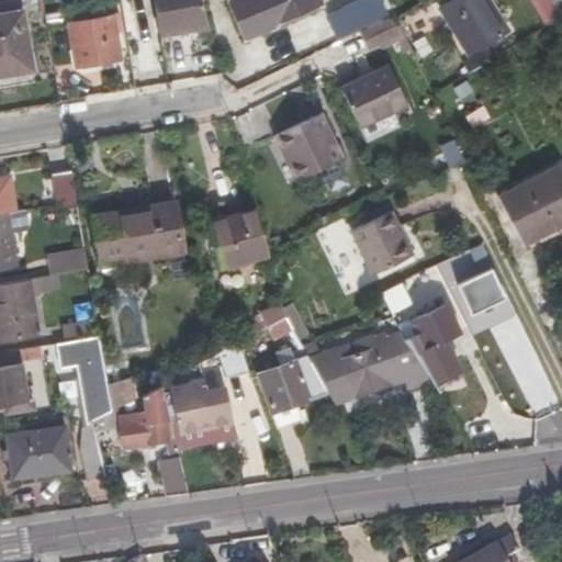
[(154,0),(159,30),(206,27),(199,0),(154,0)]
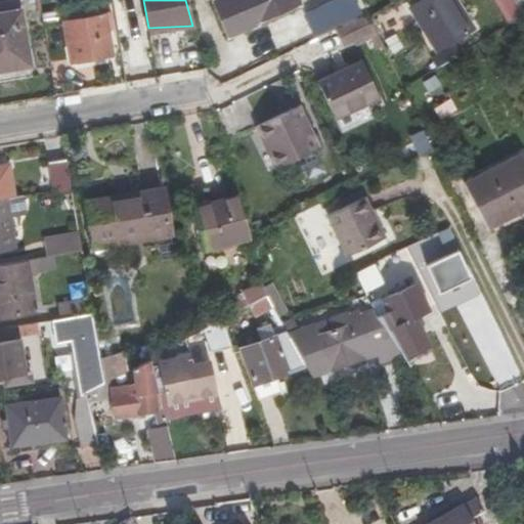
[(215,0),(211,2),(227,38),(300,3),(298,0),(215,0)]
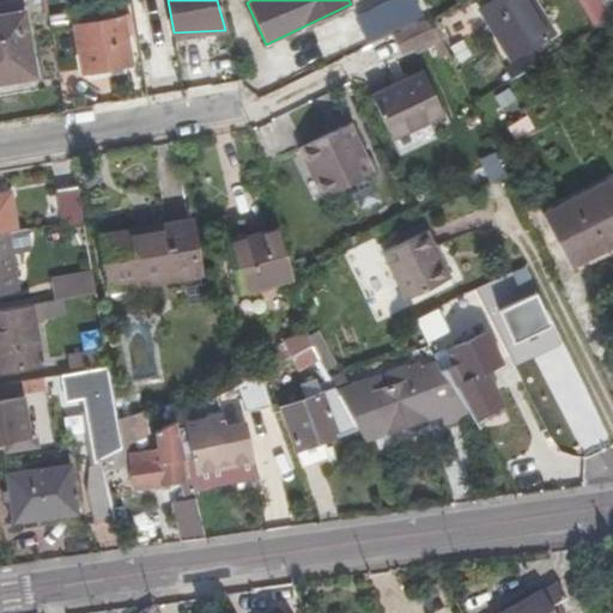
[(412,0),(383,0),(351,16),(362,40),(418,13),(412,0)]
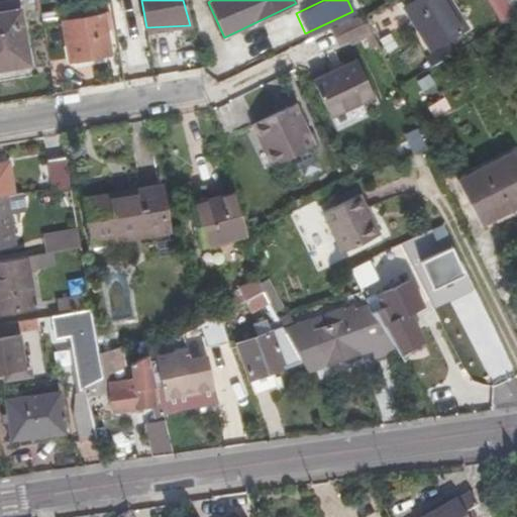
[(468,0),(416,0),(443,39),(479,16),(468,0)]
